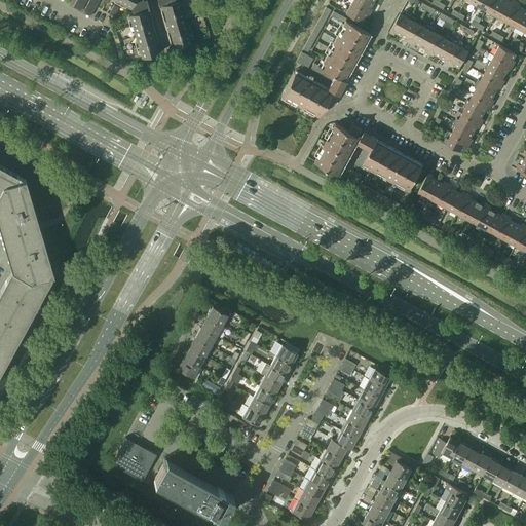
[(129,14),(142,58),(161,52),(146,0),(120,0),(129,5),(133,13),(129,14)]
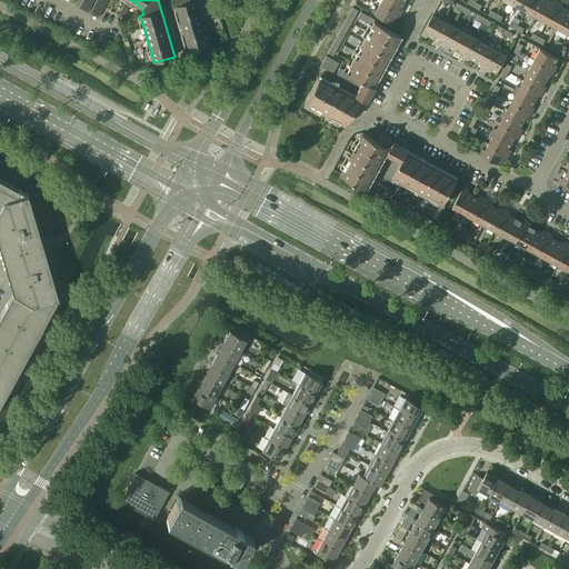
[(170,0),(186,53),(207,47),(193,0),(191,0),(190,1),(189,0),(170,0)]
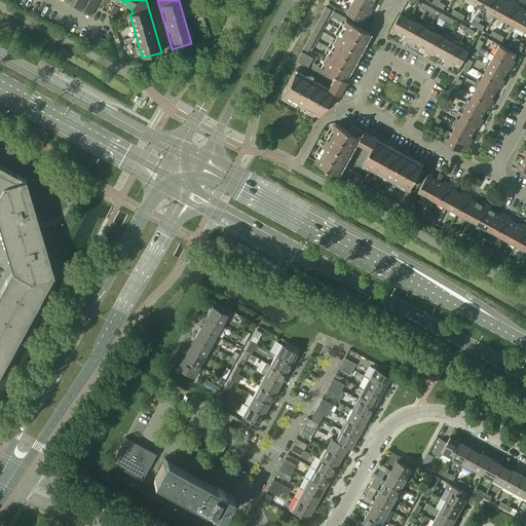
[(352,0),(350,3),(370,13),(372,9),(370,8),(373,2),(368,0),(352,0)]
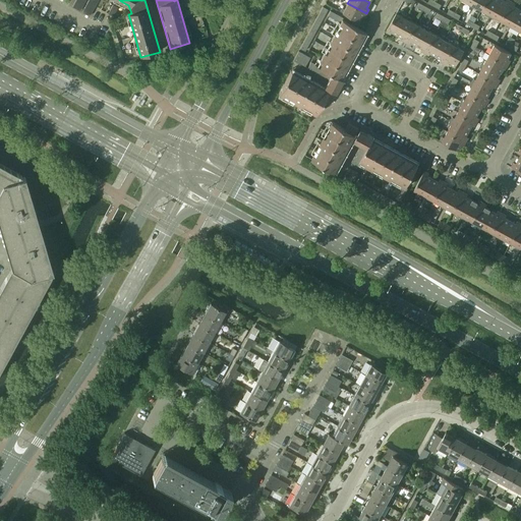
[(475,6),(481,9),(486,0),(473,0),(470,6),(474,8),(475,6)]
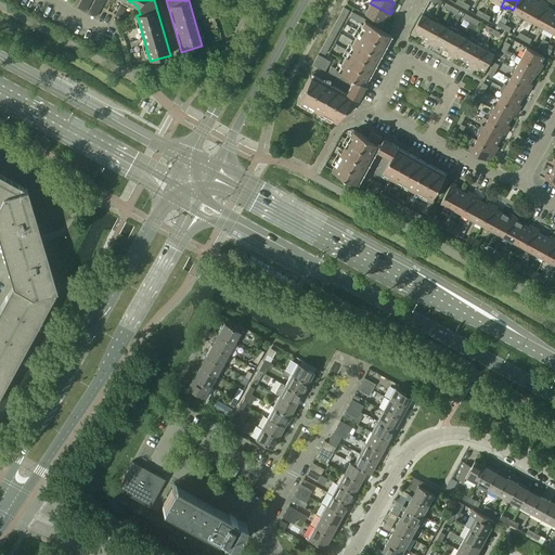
[(518,16),(521,18),(531,0),(518,0),(513,10),(519,14),(518,16)]
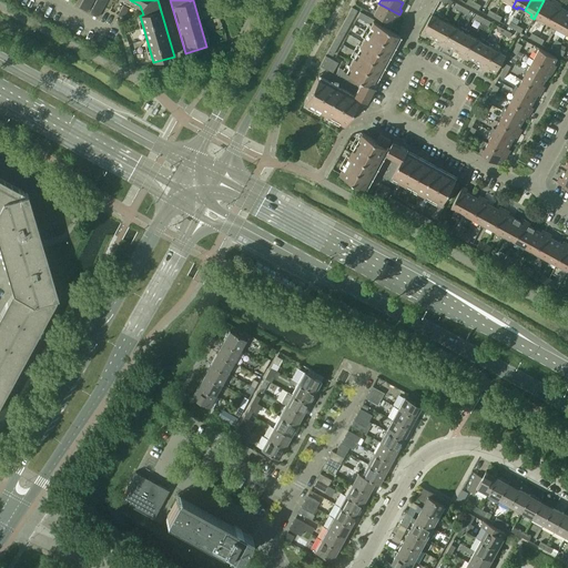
[(539,18),(546,22),(557,1),(554,0),(551,0),(551,1),(548,0),(544,0),(534,19),(537,21),(539,18)]
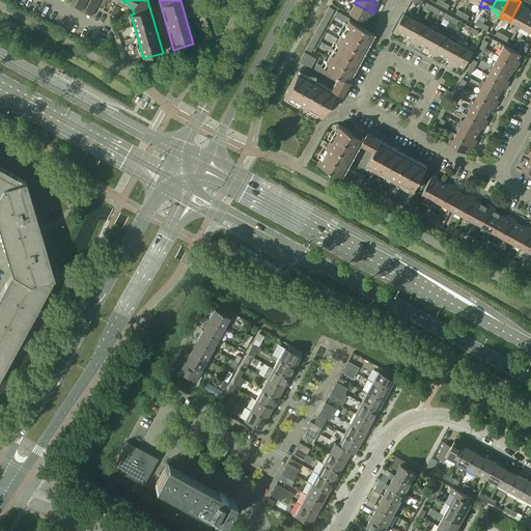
[(74,7),(81,11),(84,5),(77,1),(74,7)]
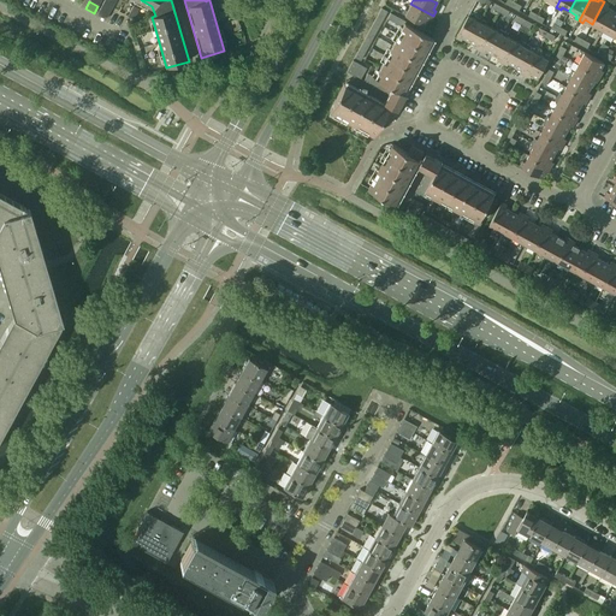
[(101,7),(110,12),(113,6),(105,1),(101,7)]
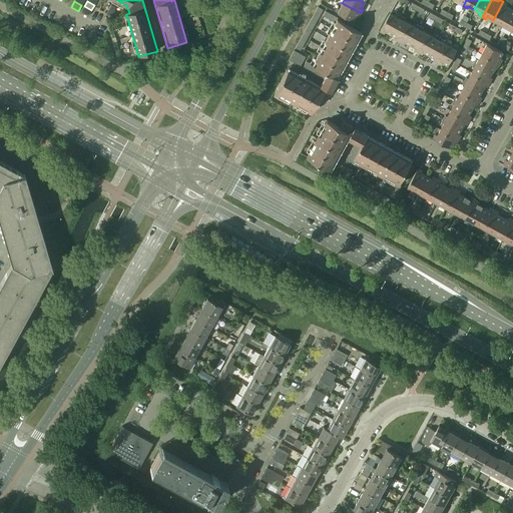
[(498,25),(501,27),(511,9),(506,6),(507,4),(503,1),(493,20),(499,23),(498,25)]
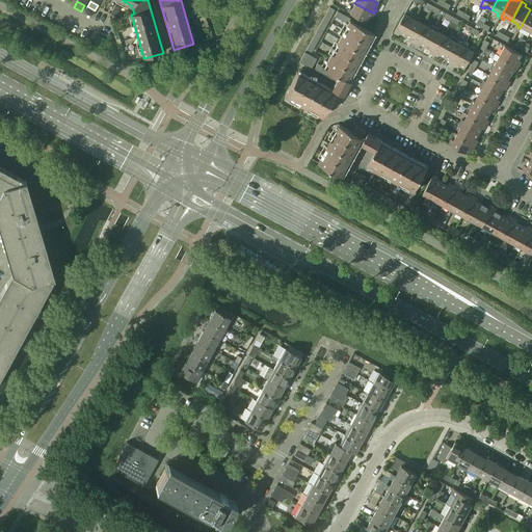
[(347,11),(366,22),(369,17),(371,18),(374,14),(354,3),(351,9),(349,8),(347,11)]
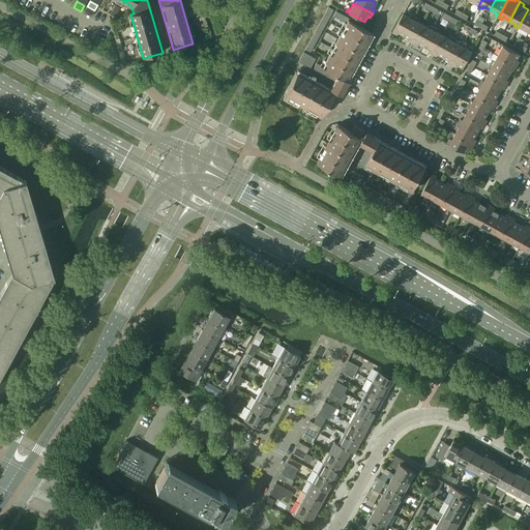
[(83,12),(91,17),(94,10),(87,6),(83,12)]
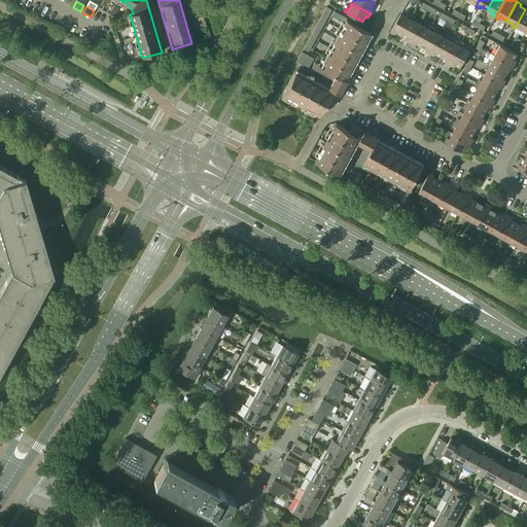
[(520,28),(526,31),(526,29),(526,9),(525,9),(515,28),(518,30),(520,28)]
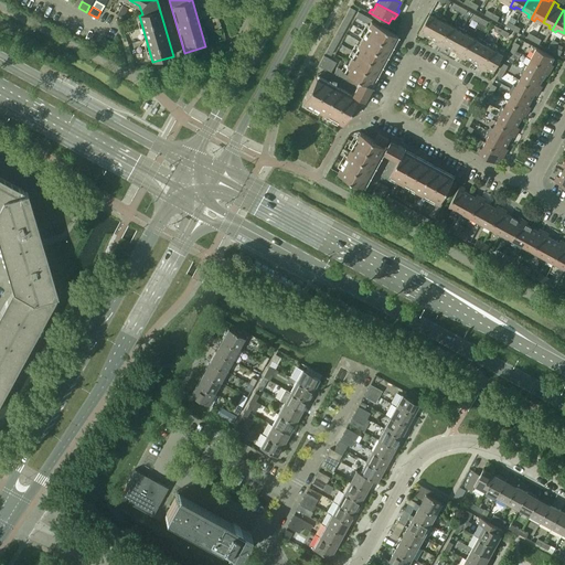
[(301,103),(342,125),(350,110),(356,114),(362,103),(358,100),(359,98),(363,100),(368,93),(371,86),(398,36),(371,21),(371,20),(358,12),(355,18),(369,24),(343,71),(341,70),(337,67),(333,74),(356,87),(352,94),(317,75),(301,103)]
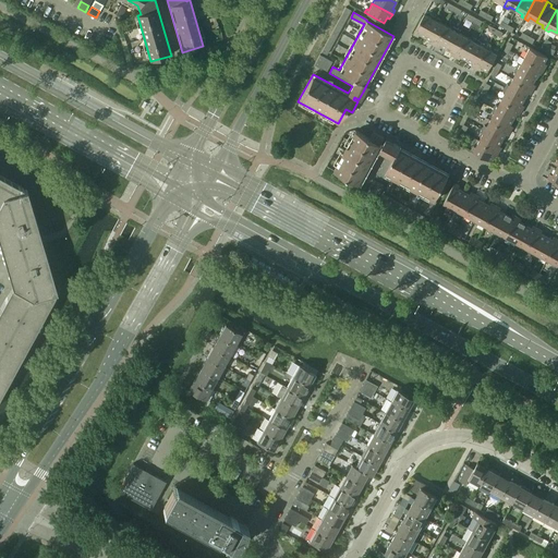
[(420,34),(425,37),(436,17),(433,15),(432,17),(424,14),(413,34),(419,37),(420,34)]
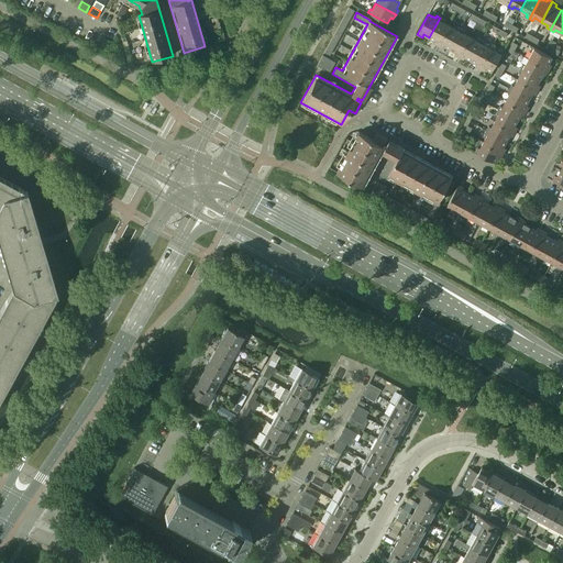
[(433,43),(438,46),(449,25),(442,22),(443,20),(440,18),(429,37),(434,41),(433,43)]
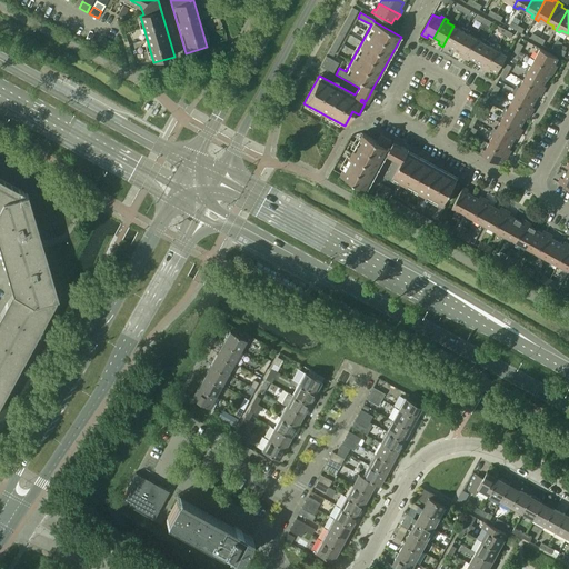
[(449,47),(455,50),(466,29),(462,27),(461,30),(453,26),(442,47),(448,49),(449,47)]
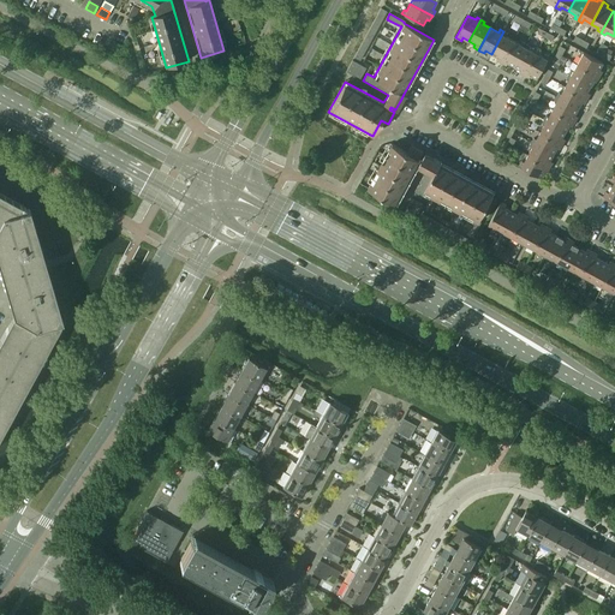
[(496,60),(501,63),(514,41),(506,36),(507,34),(503,31),(491,54),(497,58),(496,60)]
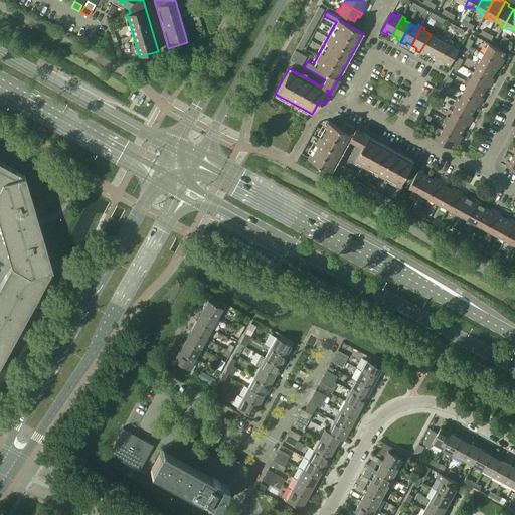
[(425,52),(431,55),(441,37),(438,35),(437,37),(431,34),(419,52),(423,54),(425,52)]
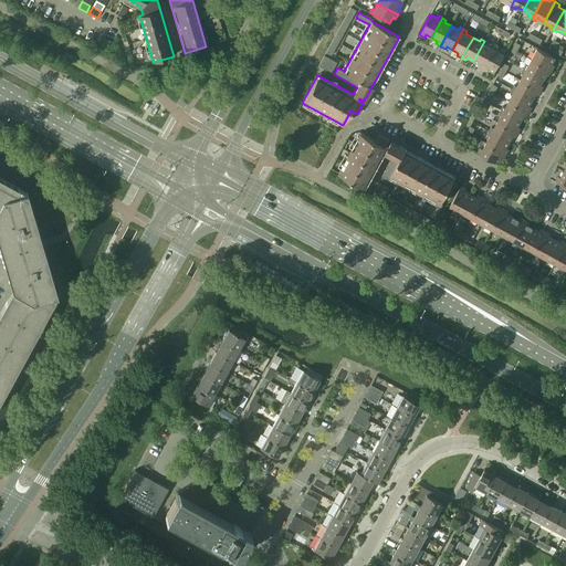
[(478,66),(482,69),(493,49),(486,45),(488,42),(484,41),(473,61),(479,64),(478,66)]
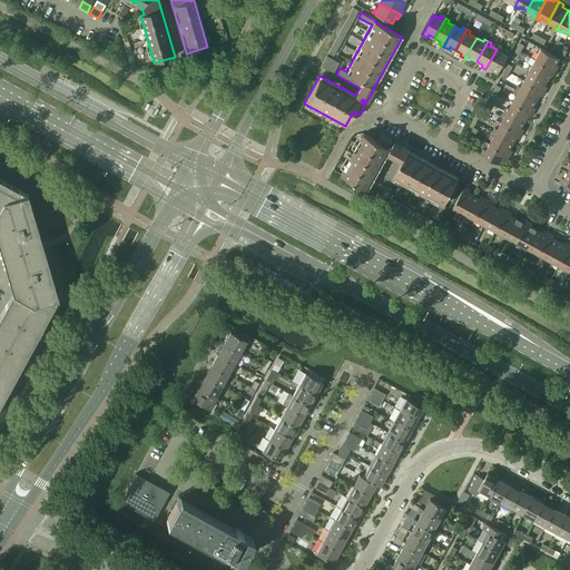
[(536,59),(556,70),(558,66),(556,65),(559,58),(539,47),(537,51),(539,52),(536,59)]
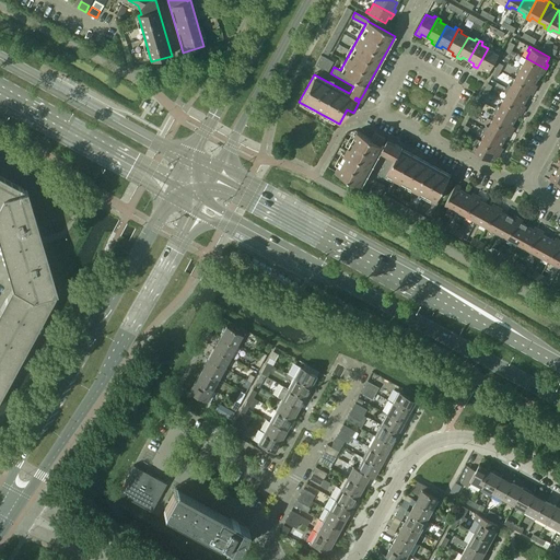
[(483,68),(489,72),(500,51),(497,49),(494,53),(488,48),(477,68),(481,71),(483,68)]
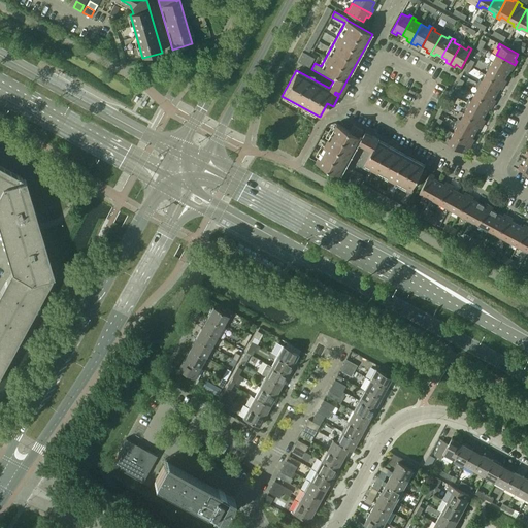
[(488,63),(507,73),(510,68),(513,69),(515,65),(496,55),(492,61),(490,60),(488,63)]
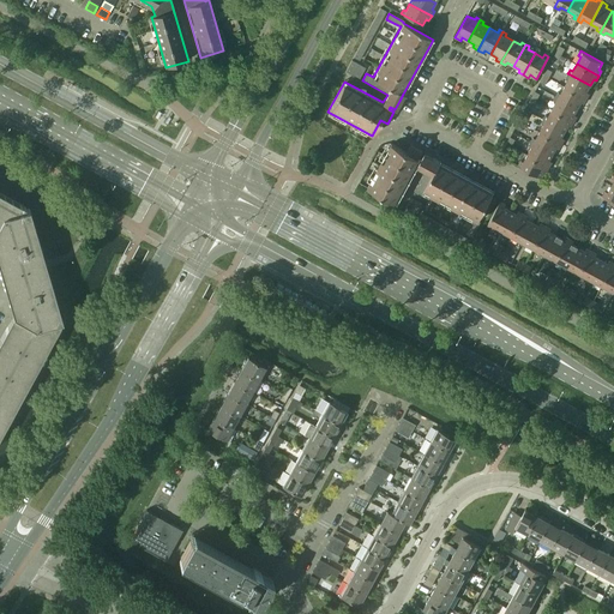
[(565,86),(587,98),(589,94),(587,92),(590,85),(567,73),(566,78),(569,79),(565,86)]
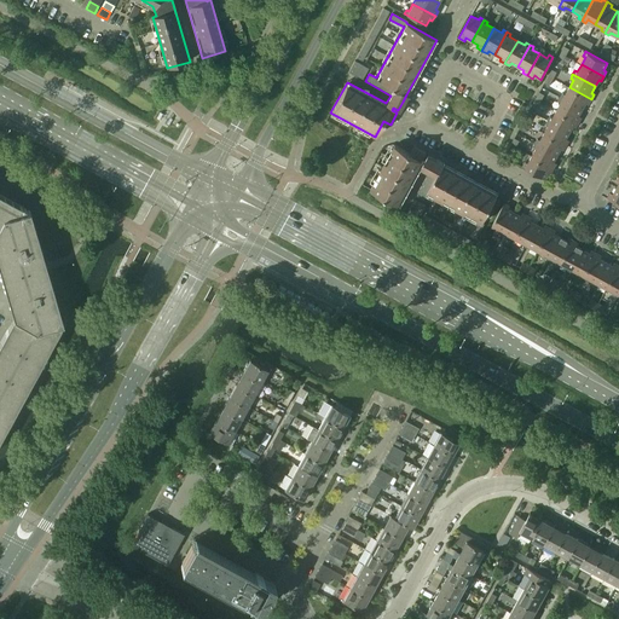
[(560,97),(582,109),(585,103),(589,104),(591,99),(570,87),(565,94),(562,93),(560,97)]
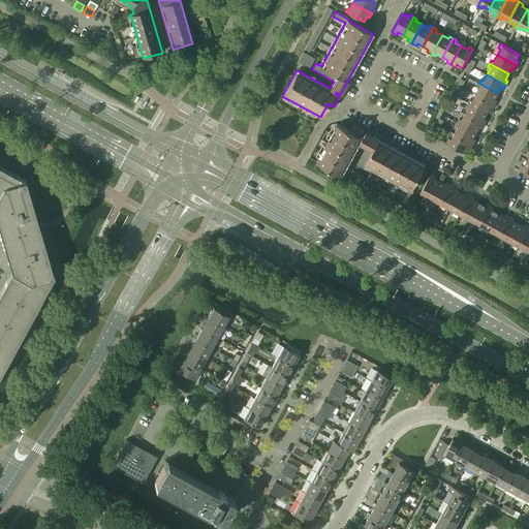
[(475,94),(494,104),(497,100),(495,99),(497,93),(478,83),(476,87),(479,88),(475,94)]
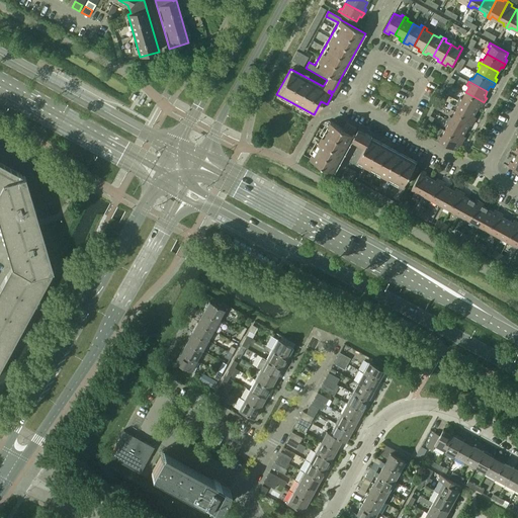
[(458,100),(477,110),(480,105),(482,106),(484,102),(465,92),(462,98),(459,97),(458,100)]
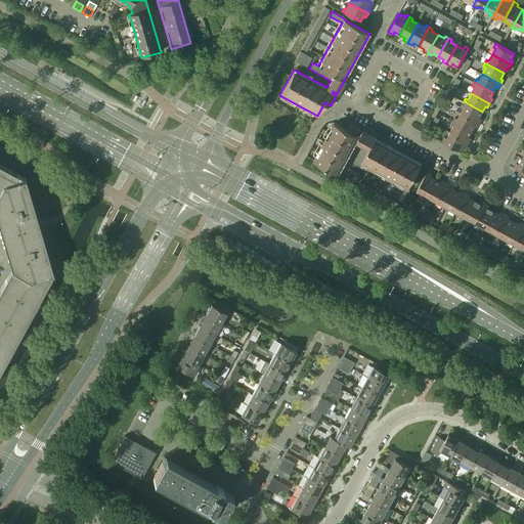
[(461,113),(479,123),(481,119),(479,118),(482,112),(464,101),(462,105),(464,106),(461,113)]
